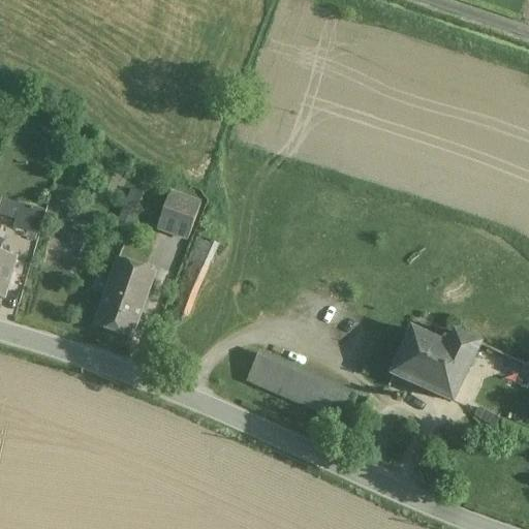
[(132,190),(116,229),(127,235),(144,195),(132,190)]
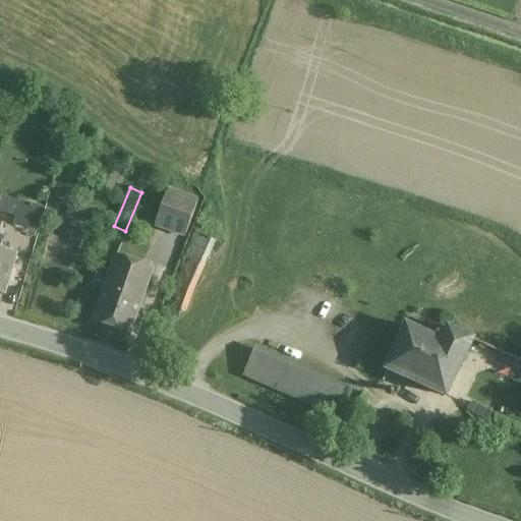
[(197,201),(168,191),(157,226),(184,236),(197,201)]
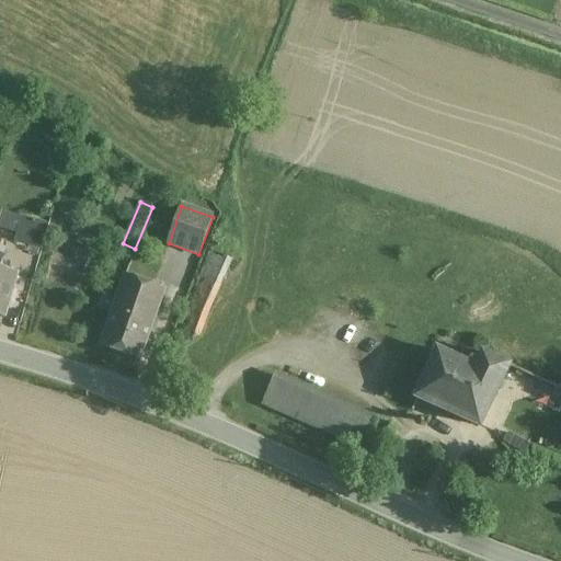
[(49,225),(21,217),(14,242),(42,251),(49,225)]
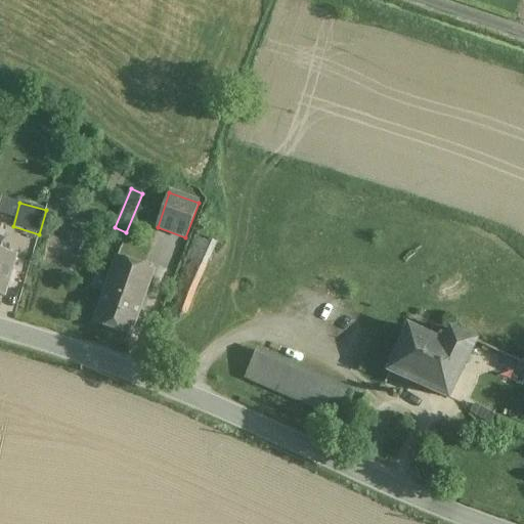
[(197,235),(181,275),(201,282),(216,243),(197,235)]
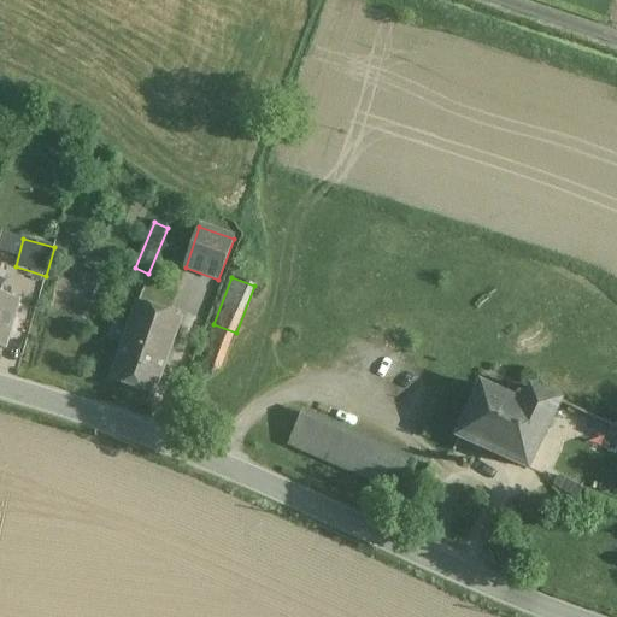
[(0,295),(0,348),(4,351),(18,301),(0,295)]
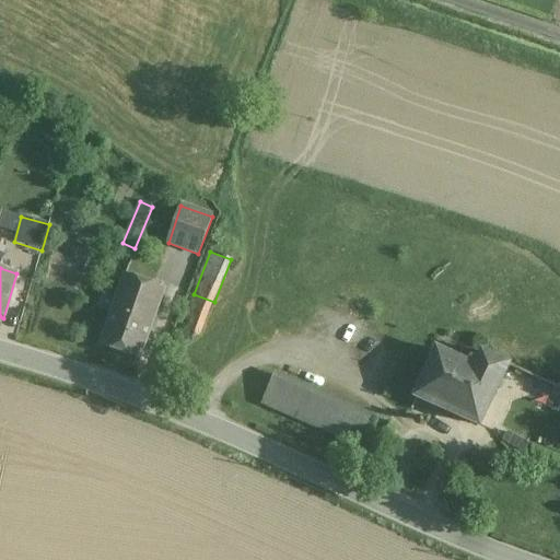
[(125,275),(100,347),(140,361),(165,289),(125,275)]
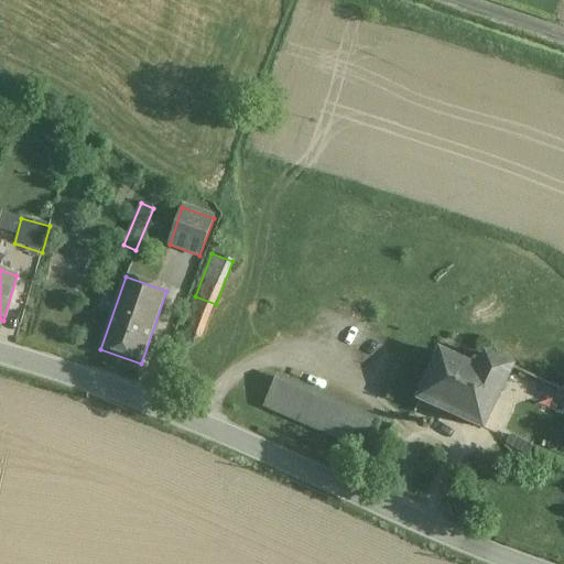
[(195,296),(179,337),(199,346),(216,304),(195,296)]
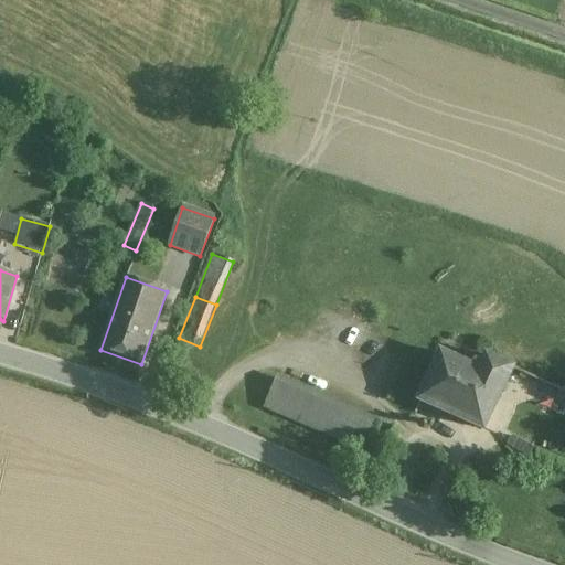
[(475,369),(440,353),(418,402),(483,430),(513,370),(486,358),(481,366),(477,364),(475,369)]
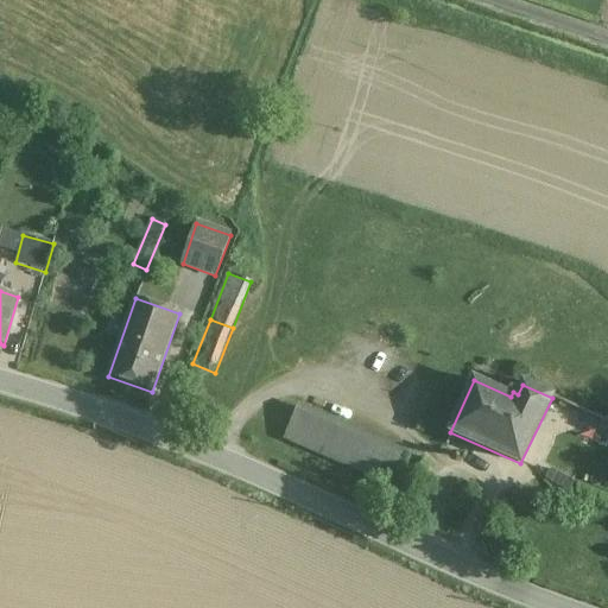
[(382,444),(297,409),(284,439),(368,476),(382,444)]
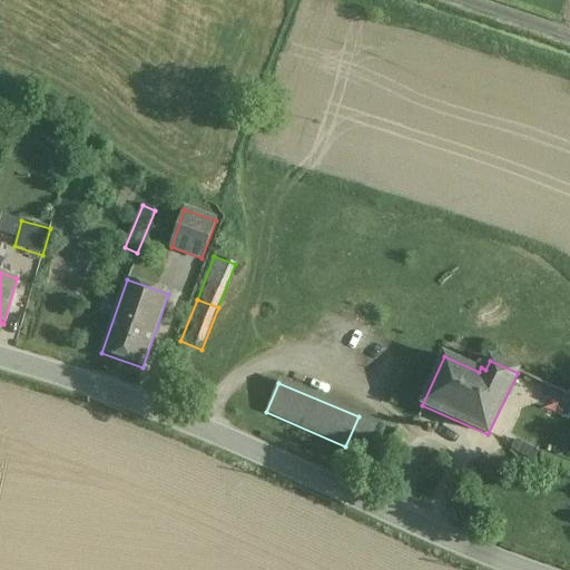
[(569,395),(564,393),(557,411),(569,415),(569,395)]
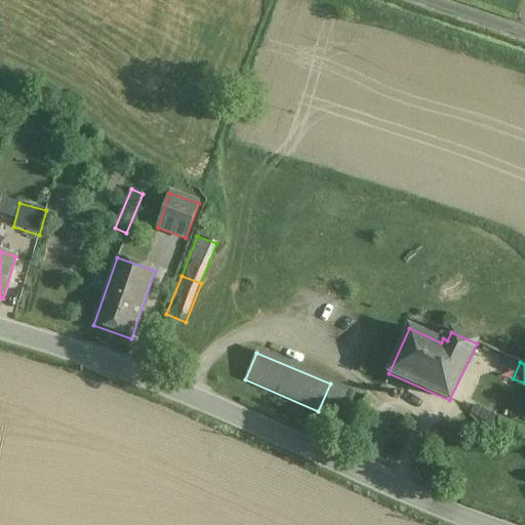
[(354,394),(330,384),(318,411),(341,421),(354,394)]
